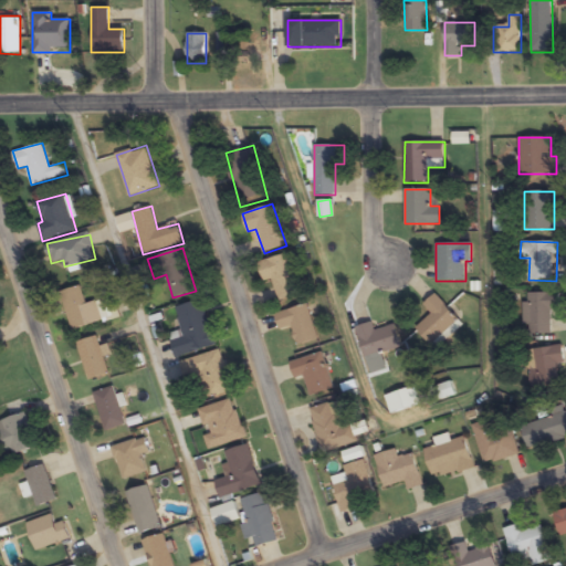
[(272,279),(278,301),(297,295),(286,254),(258,261),(263,281),(272,279)]
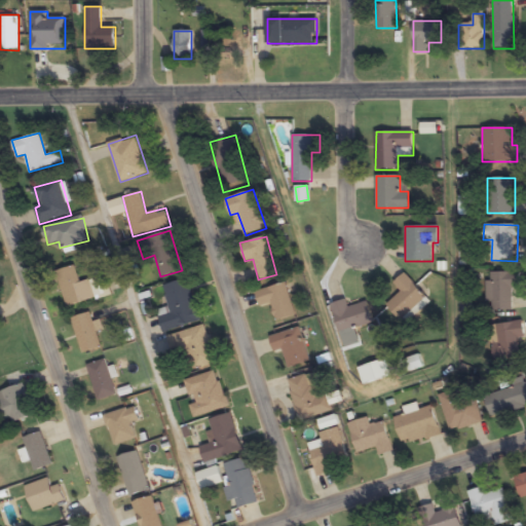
[(55,271),(68,307),(87,301),(74,265),(55,271)]
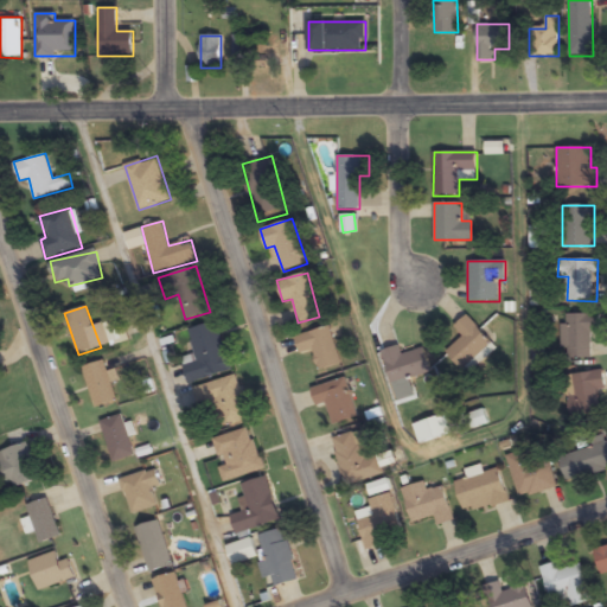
[(564,358),(592,358),(592,333),(601,333),(601,314),(564,314),(564,358)]
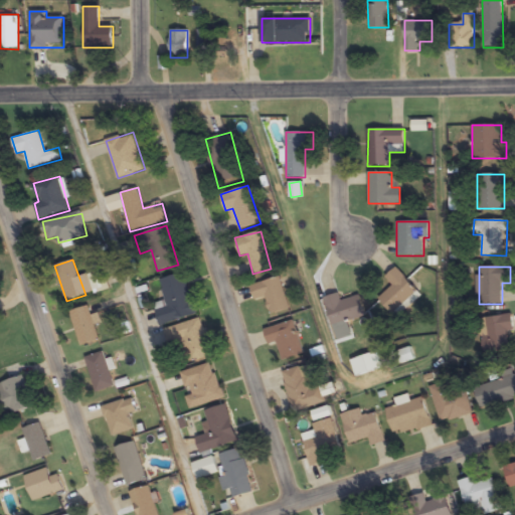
[(393,286),(378,299),(393,315),(418,292),(396,268),(385,278),(393,286)]
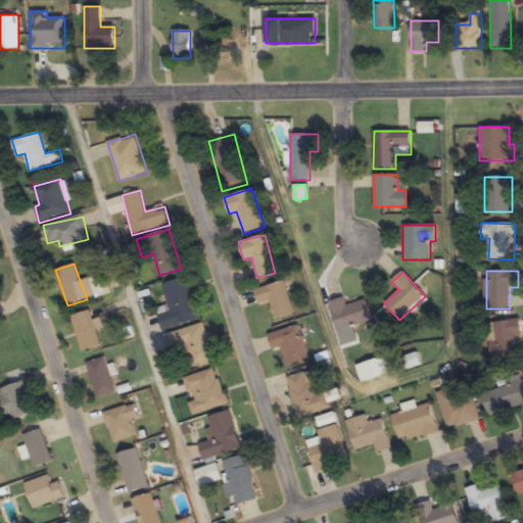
[(199,319),(187,277),(161,284),(169,306),(156,310),(162,329),(199,319)]
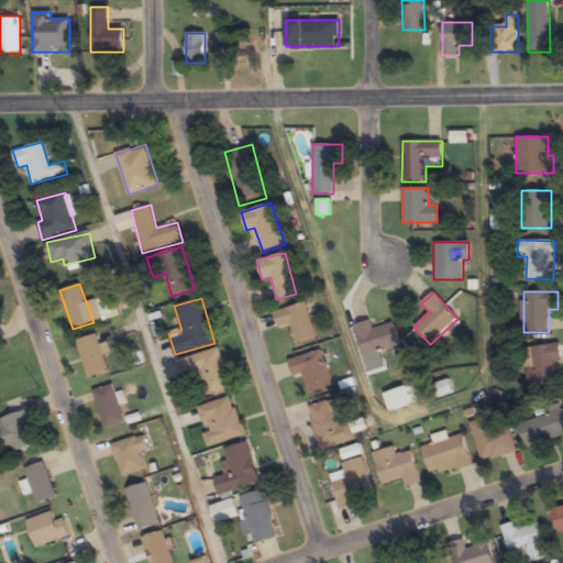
[(317,335),(305,301),(272,312),(277,327),(289,323),(296,343),(317,335)]
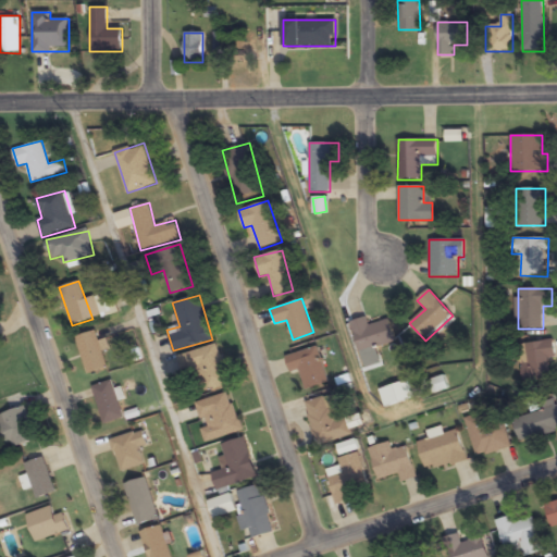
[(349,321),(359,353),(395,342),(387,319),(369,325),(366,316),(349,321)]
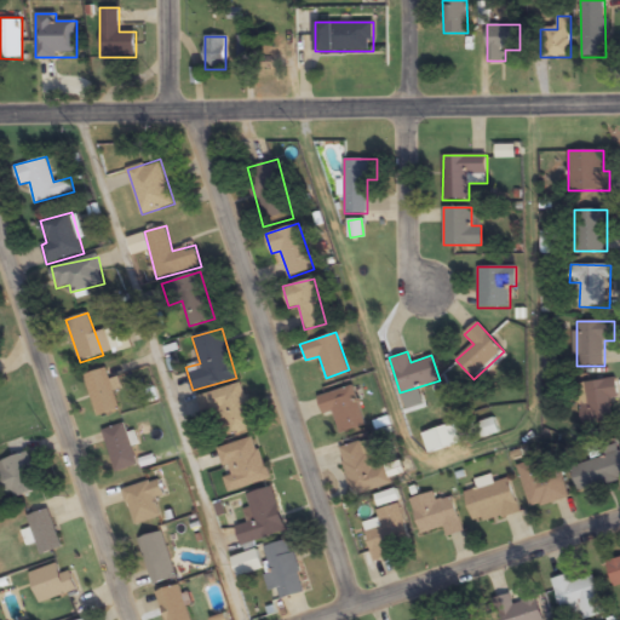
[(85,374),(97,418),(120,412),(109,368),(85,374)]
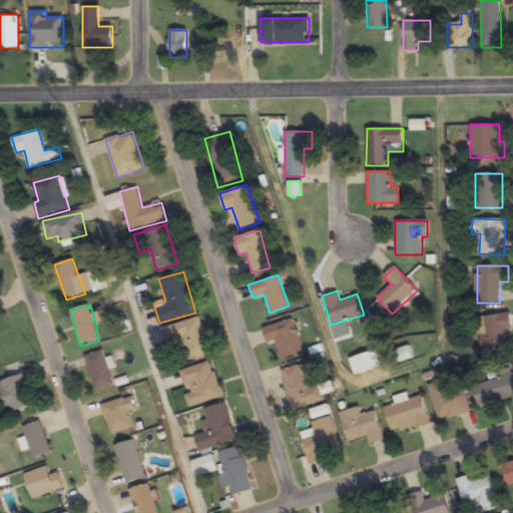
[(480,335),(482,352),(507,349),(505,330),(512,330),(510,313),(482,317),(484,334),(480,335)]
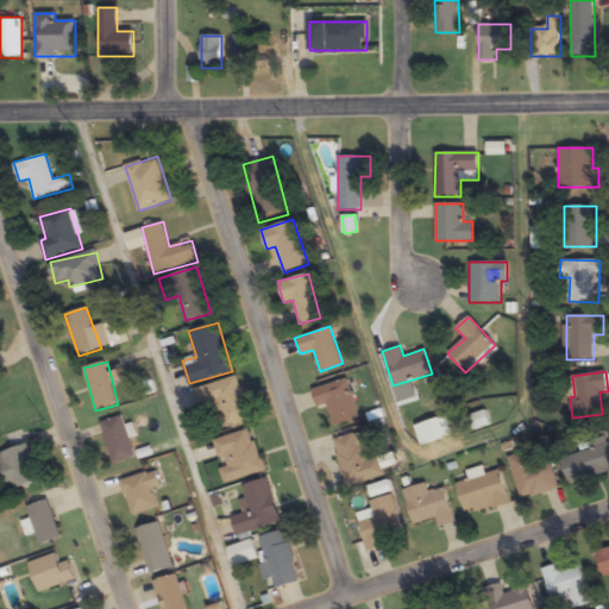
[(195,388),(200,409),(220,405),(226,429),(250,424),(239,377),(195,388)]
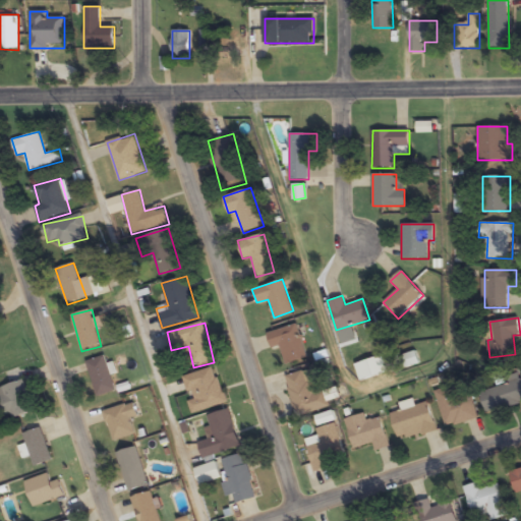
[(271,348),(280,345),(285,364),(306,358),(297,324),(266,332),(271,348)]
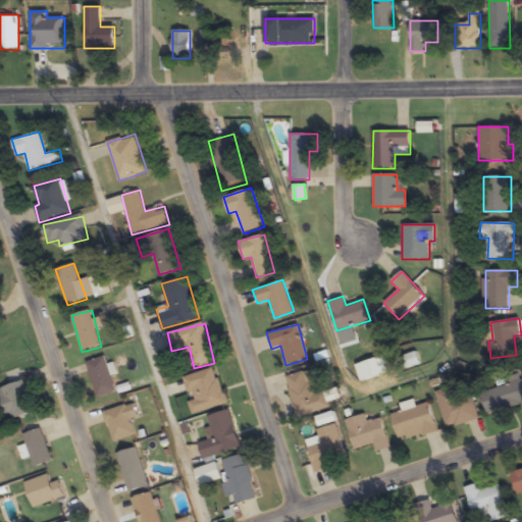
[(407,368),(420,365),(417,353),(403,357),(407,368)]
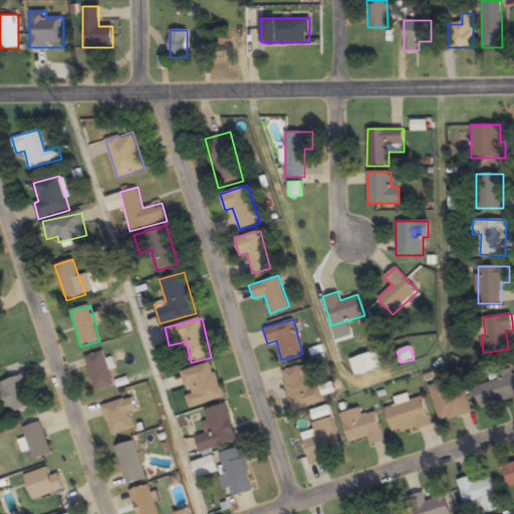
[(114,386),(103,350),(84,356),(95,392),(114,386)]
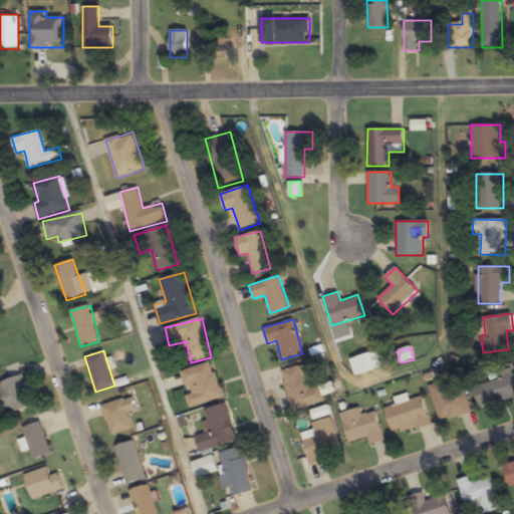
[(180,371),(191,408),(223,399),(212,361),(180,371)]
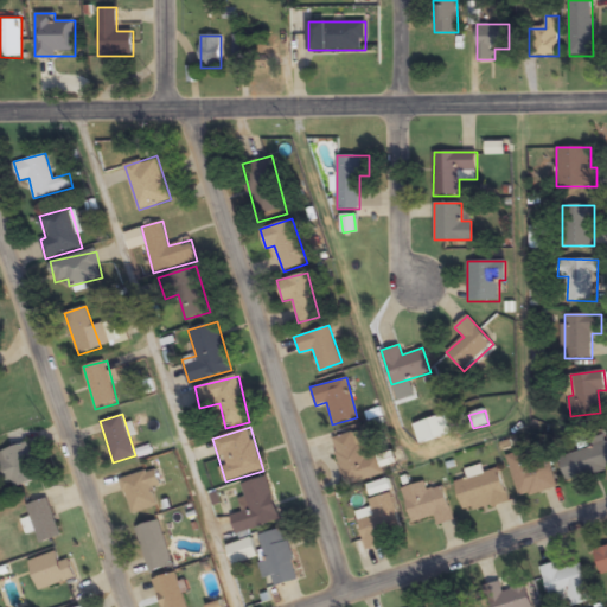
[(346,485),(381,475),(366,428),(332,439),(346,485)]
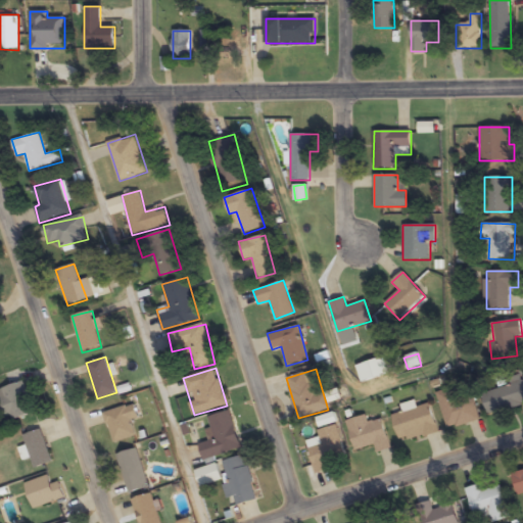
[(0,389),(0,413),(4,424),(36,413),(25,381),(0,389)]
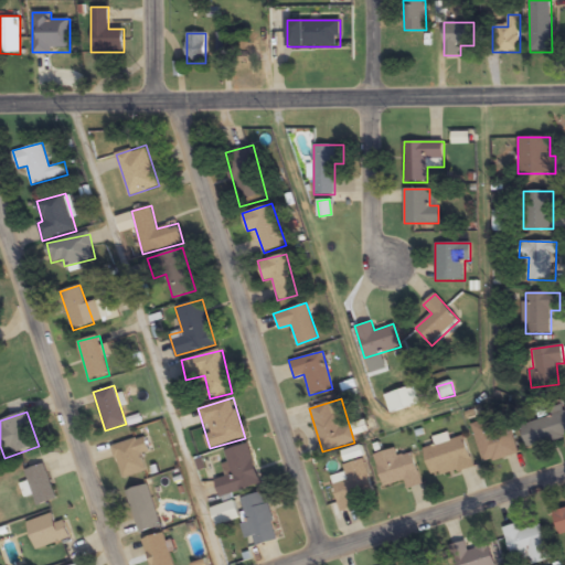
[(564,413),(521,424),(528,447),(564,437),(564,413)]
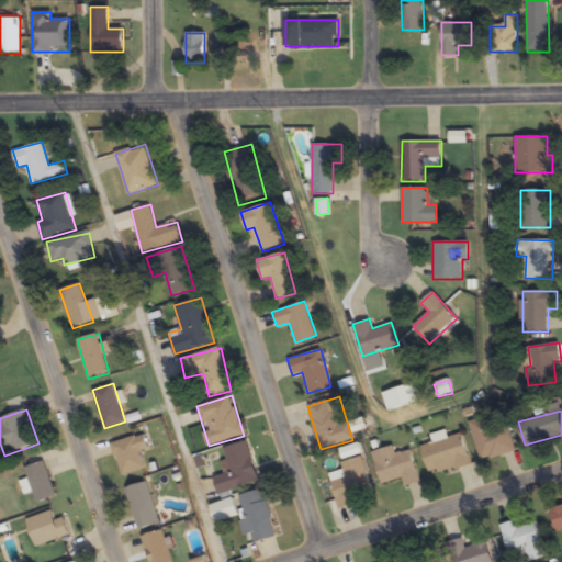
[(481,462),(516,451),(508,426),(490,431),(485,417),(469,422),(481,462)]
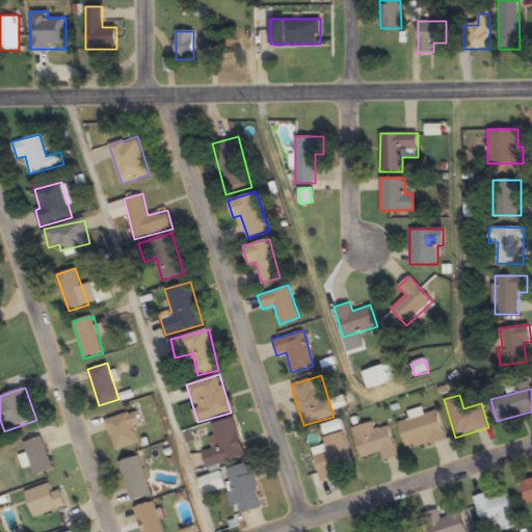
[(399,423),(407,451),(447,440),(437,408),(419,414),(418,410),(408,413),(410,420),(399,423)]
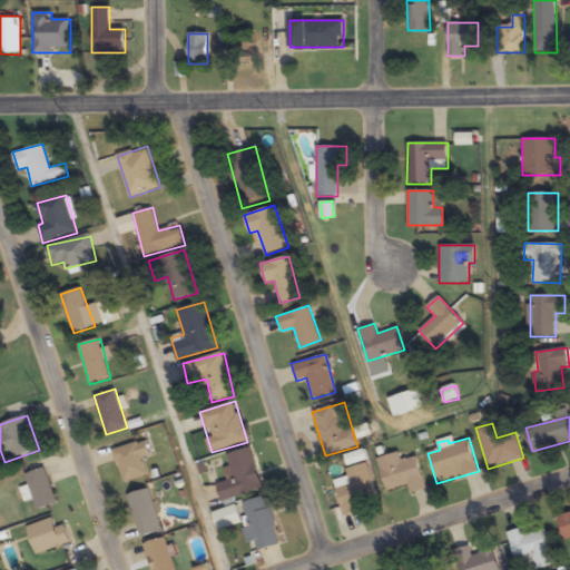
[(114,449),(121,483),(147,477),(143,459),(151,458),(147,441),(114,449)]
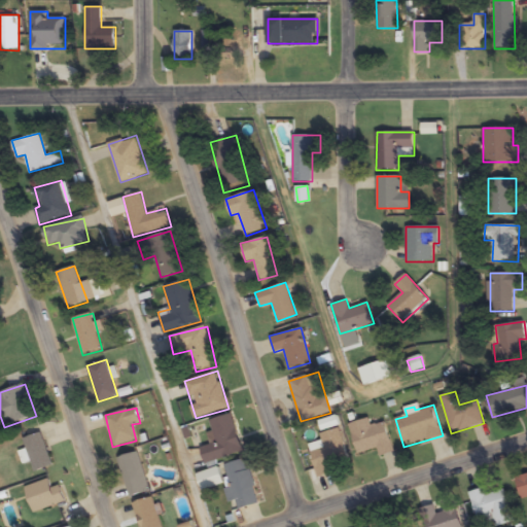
[(243,453),(234,414),(210,419),(216,444),(201,447),(205,462),(243,453)]
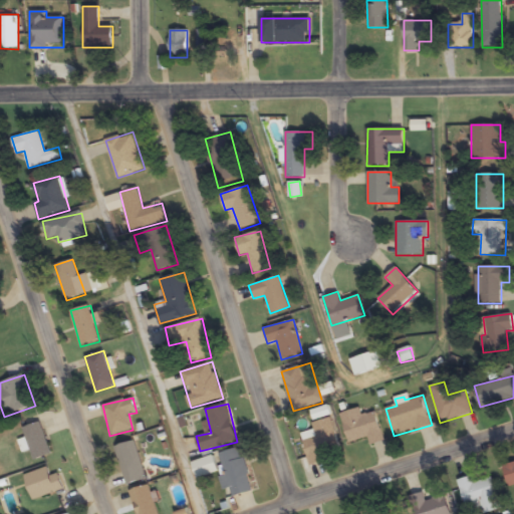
[(339,447),(329,406),(310,411),(315,430),(302,434),(310,466),(326,462),(323,451),(339,447)]
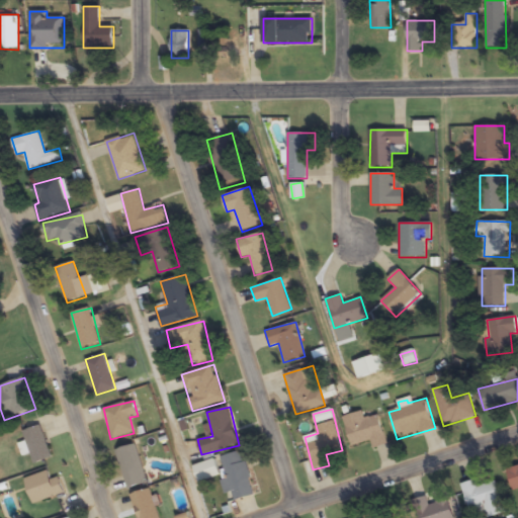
[(371,440),(373,448),(387,445),(379,415),(364,419),(362,412),(344,416),(351,445),(371,440)]
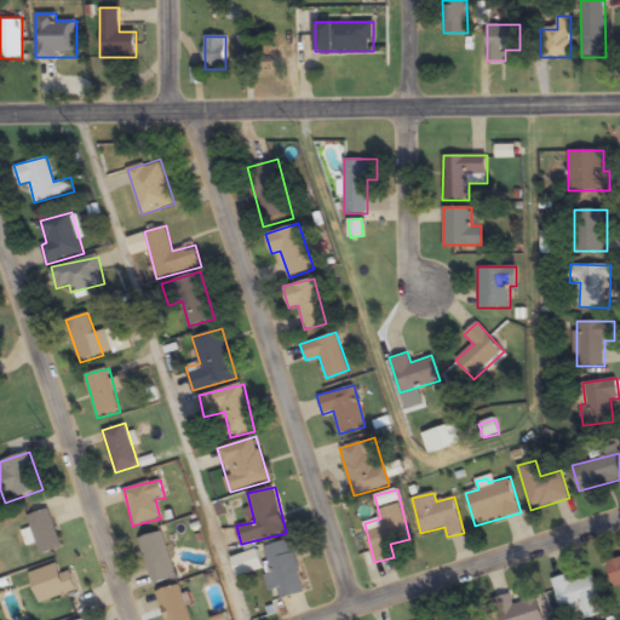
[(27,516),(40,556),(62,547),(49,509),(27,516)]
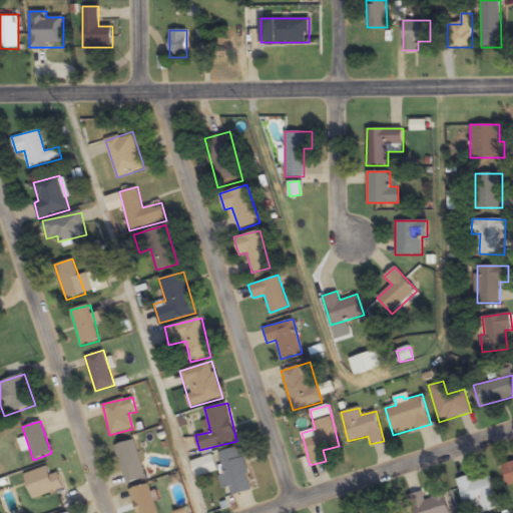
[(114,446),(126,484),(146,478),(134,440),(114,446)]
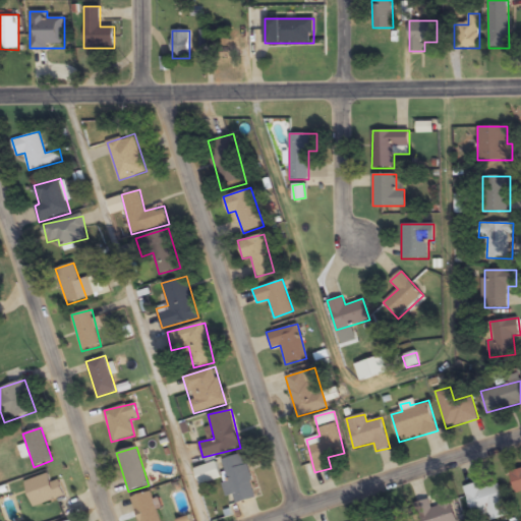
[(255,498),(245,454),(221,459),(229,495),(235,493),(237,502),(255,498)]
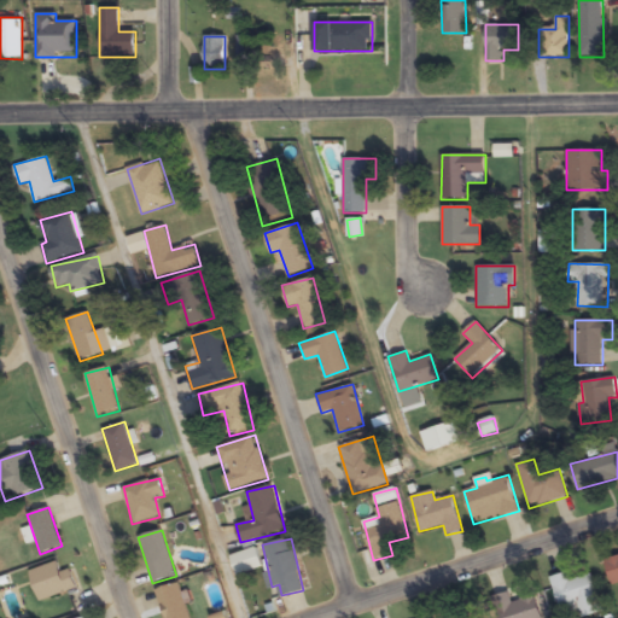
[(262,569),(258,549),(232,555),(235,573),(262,569)]
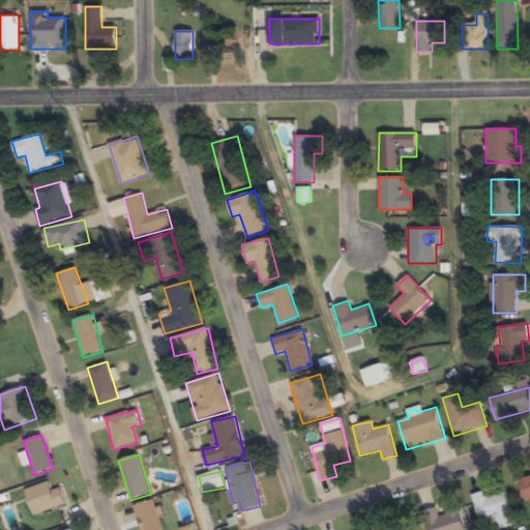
[(529,477),(519,480),(525,503),(529,501),(529,477)]
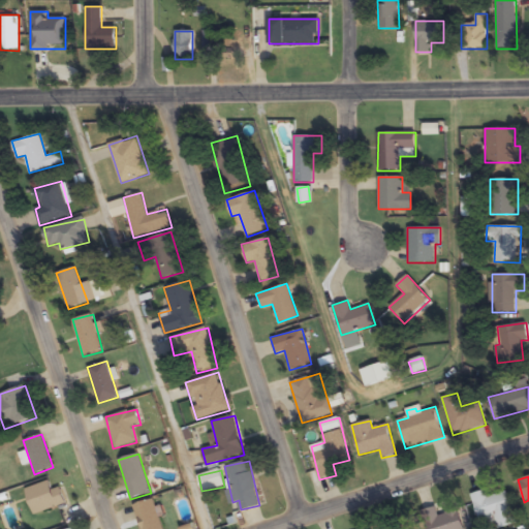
[(33,515),(66,504),(61,488),(53,490),(50,480),(25,489),(33,515)]
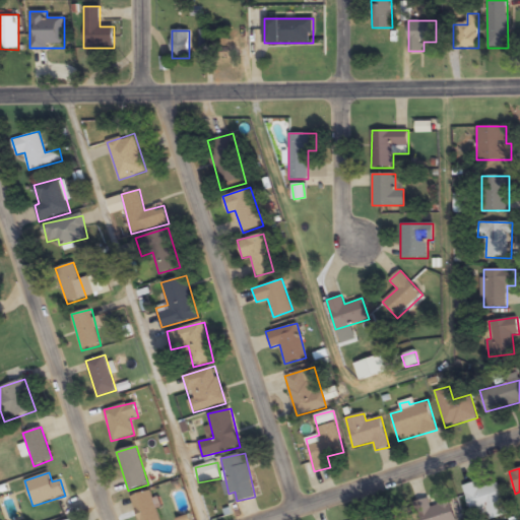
[(499,483),(480,489),(478,481),(463,485),(472,517),(486,512),(489,519),(492,519),(508,515),(499,483)]
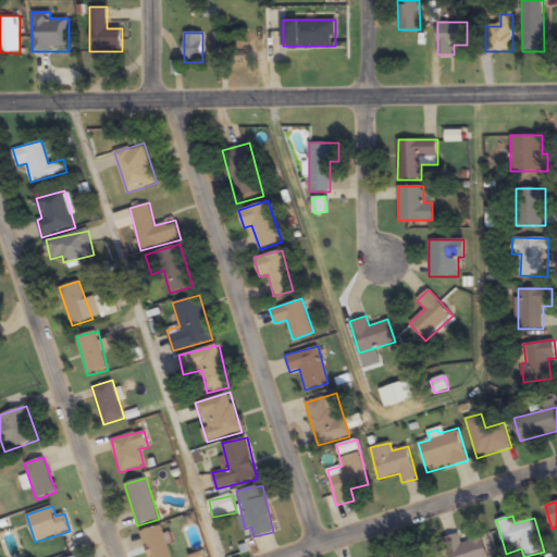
[(140,532),(148,556),(171,556),(161,525),(140,532)]
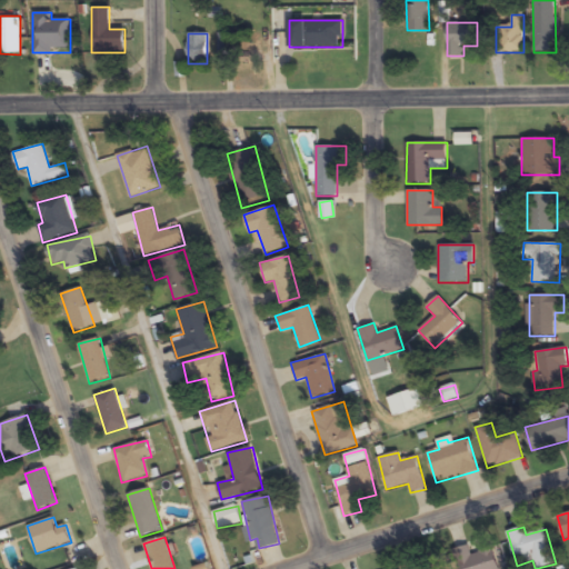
[(499,568),(493,547),(471,552),(469,545),(453,549),(458,568),(499,568)]
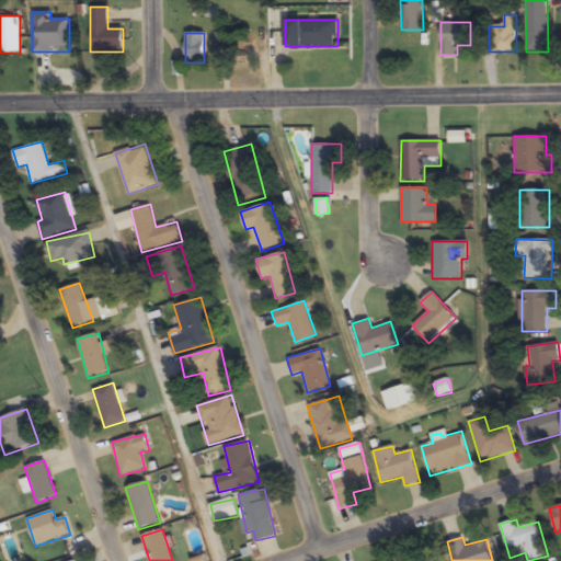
[(395,559),(395,560),(432,560),(428,549),(395,559)]
